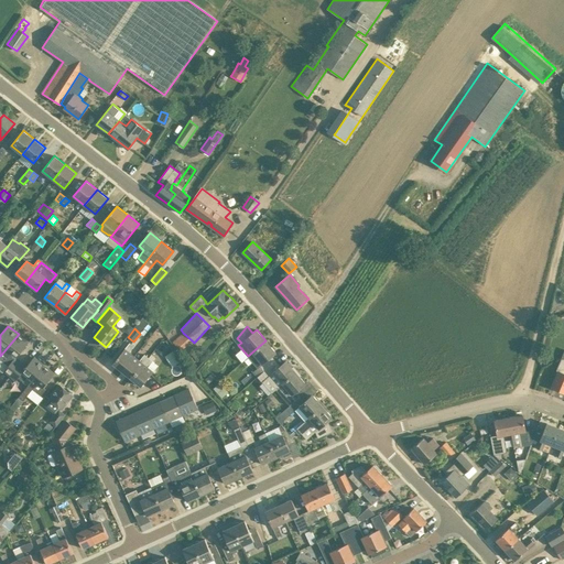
[(3,371),(10,376),(21,362),(15,358),(29,343),(19,334),(0,356),(0,358),(8,366),(3,371)]
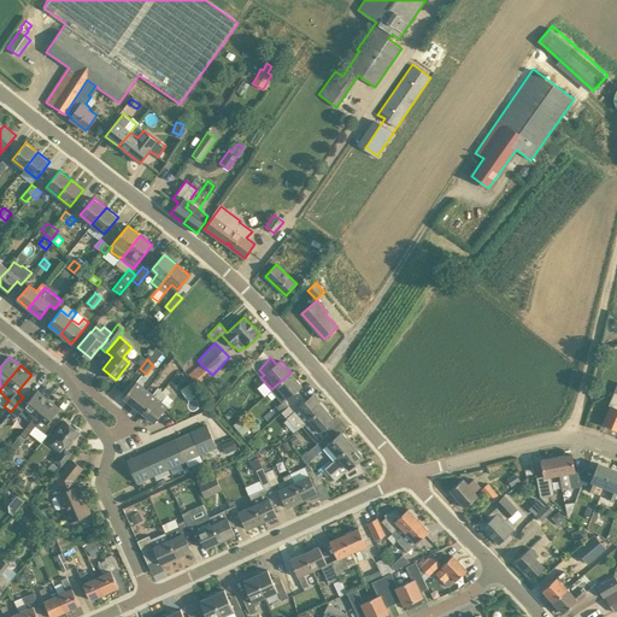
[(207,375),(199,365),(189,374),(198,383),(207,375)]
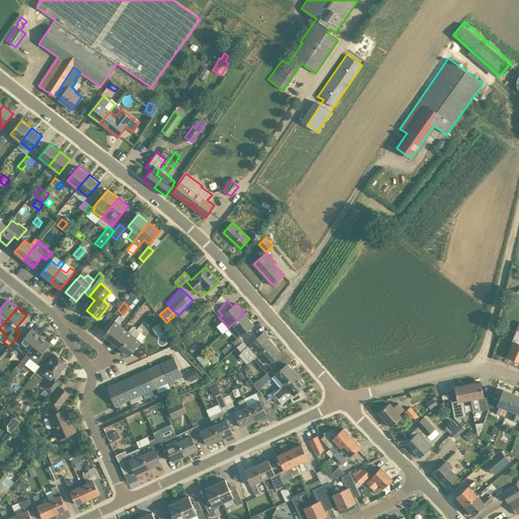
[(244,313),(228,327),(237,339),(233,343),(236,347),(253,331),(250,327),(253,324),(245,314),(246,312),(244,313)]
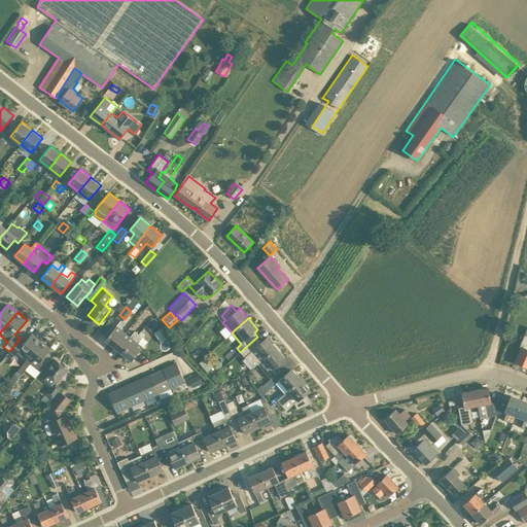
[(114,347),(126,332),(120,328),(125,323),(120,320),(105,340),(114,347)]
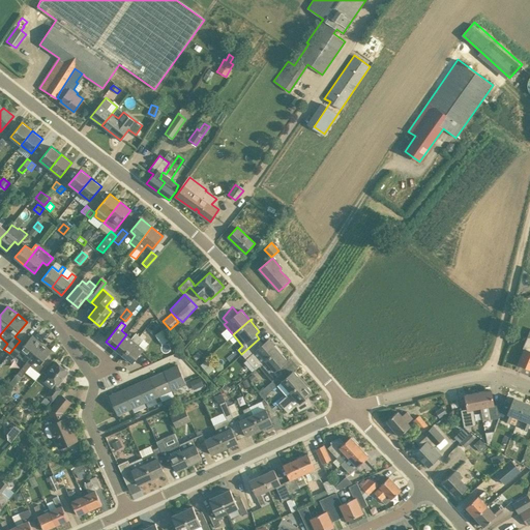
[(152,323),(147,329),(154,334),(159,328),(152,323)]
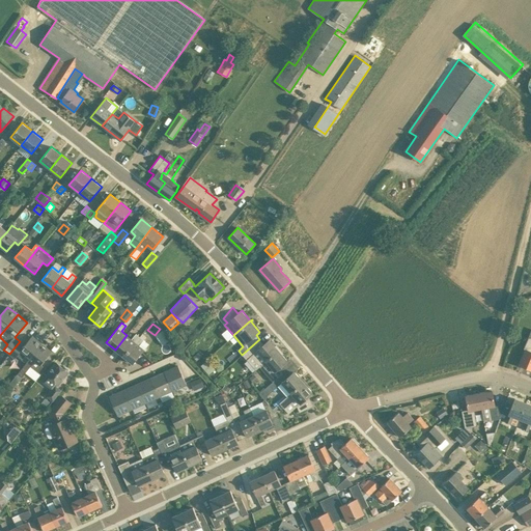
[(163,344),(170,339),(164,330),(157,334),(163,344)]
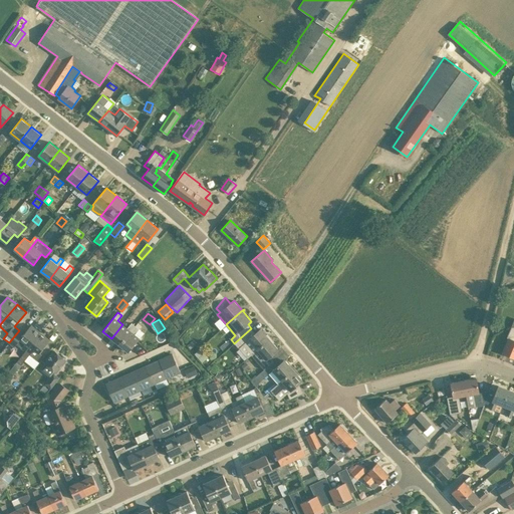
[(119,346),(120,345),(136,326),(132,322),(126,328),(122,324),(111,338),(119,344),(119,345),(119,346)]
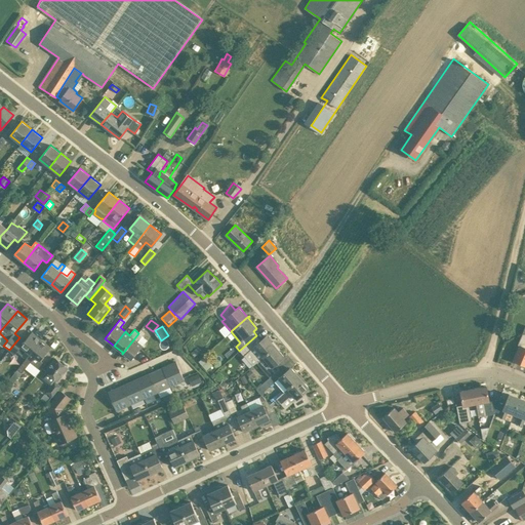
[(19,337),(9,350),(14,355),(16,351),(22,356),(26,359),(42,339),(32,332),(26,339),(22,335),(19,337)]
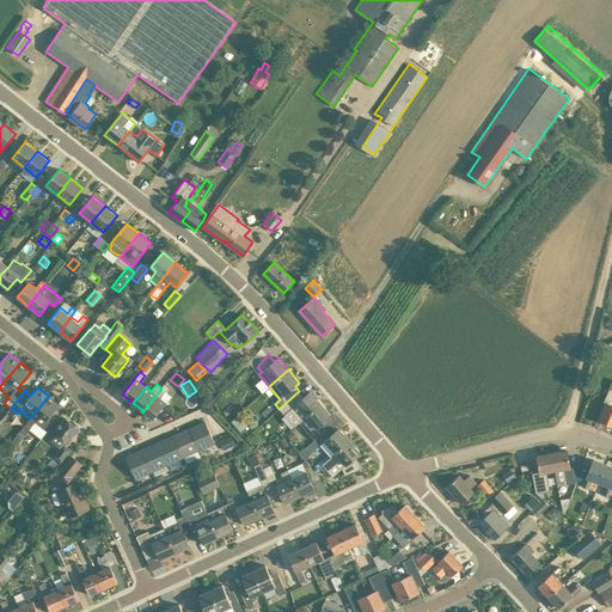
[(611,389),(610,387),(604,402),(606,403),(599,420),(611,424),(611,389)]
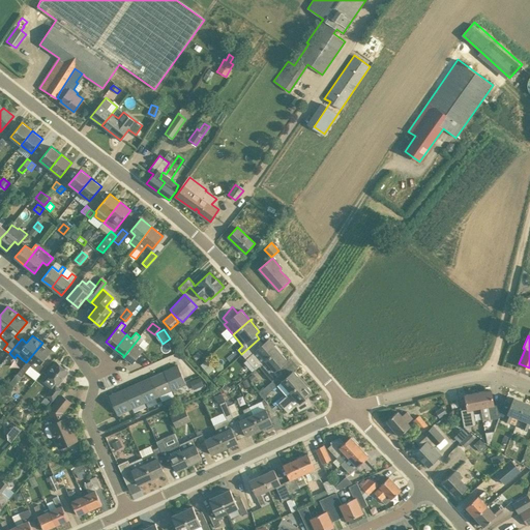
[(143,340),(140,336),(124,356),(133,363),(144,349),(148,344),(143,340)]
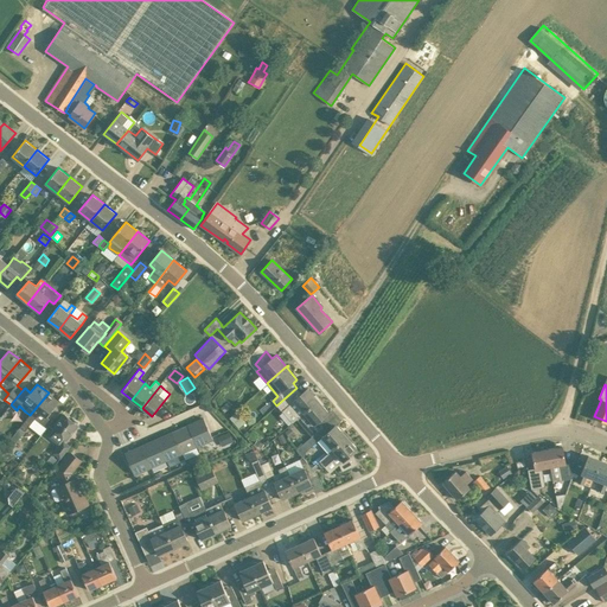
[(286,407),(296,419),(319,401),(320,398),(318,400),(308,388),(301,394),(296,388),(276,406),(281,411),(286,407)]
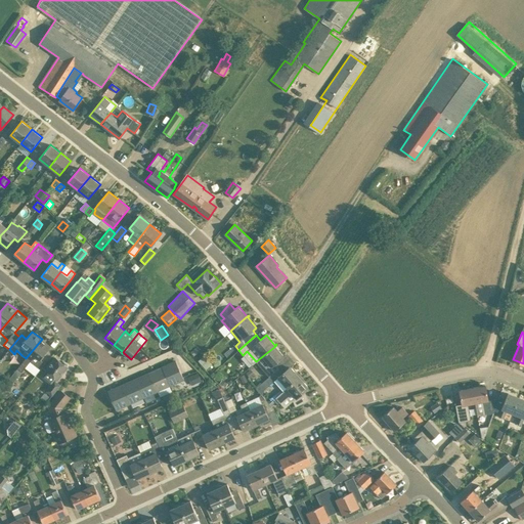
[(41,360),(51,347),(42,339),(26,358),(20,363),(26,367),(30,362),(38,368),(42,361),(41,360)]
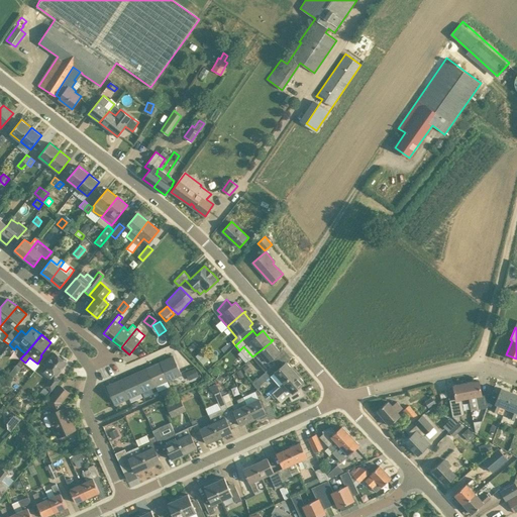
[(260,360),(264,366),(268,370),(279,359),(275,355),(280,351),(272,341),(252,356),(257,362),(260,360)]
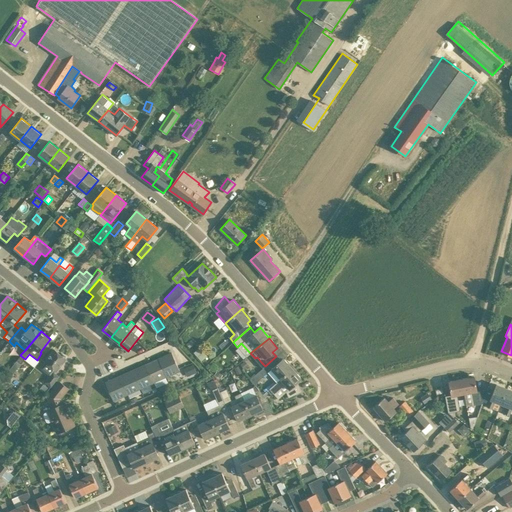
[(190,348),(195,343),(192,339),(186,344),(190,348)]
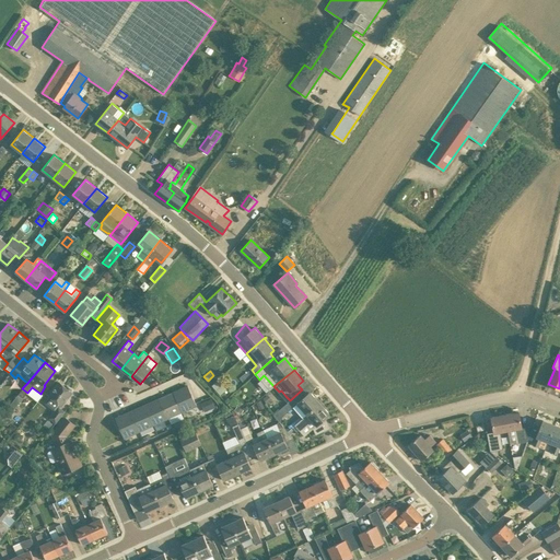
[(59,382),(48,396),(44,403),(55,411),(49,418),(56,423),(65,411),(59,407),(60,406),(61,406),(72,393),(71,392),(72,391),(72,388),(69,386),(67,386),(66,387),(59,382)]
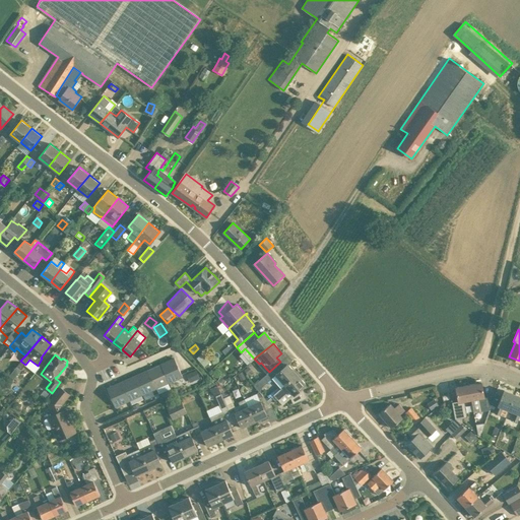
[(182,377),(175,358),(160,364),(170,383),(182,377)]
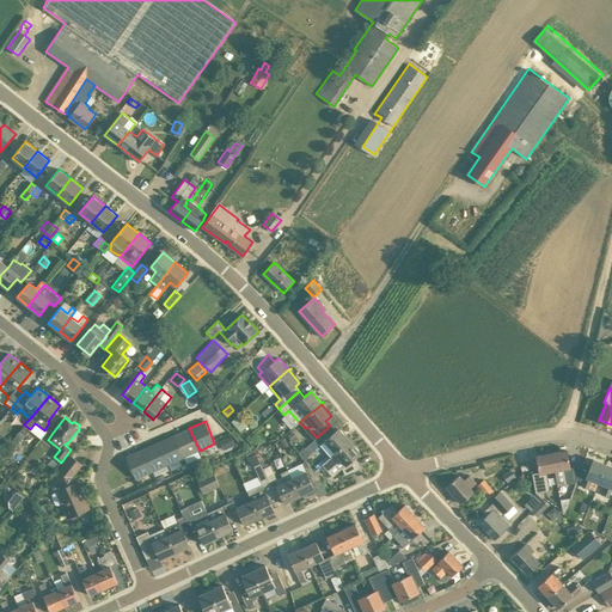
[(317,438),(308,444),(314,450),(320,445),(331,457),(335,453),(352,439),(349,440),(340,428),(335,432),(330,426),(317,438)]
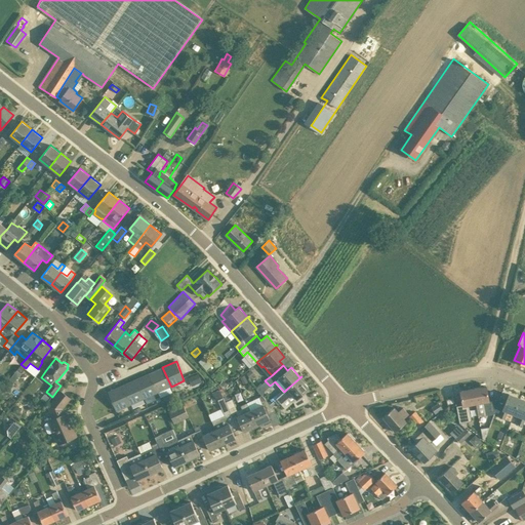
[(157,393),(171,387),(162,367),(149,373),(157,393)]
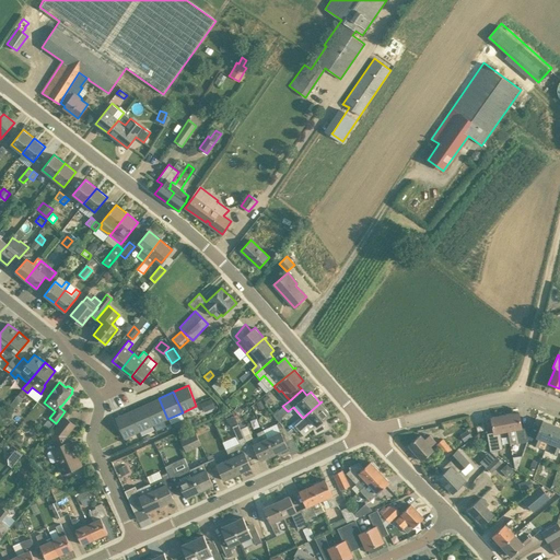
[(268,404),(272,399),(268,394),(263,398),(268,404)]
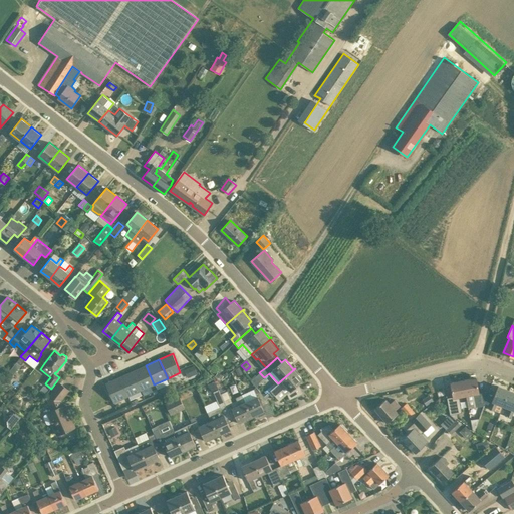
[(141,390),(154,384),(146,365),(133,371),(141,390)]
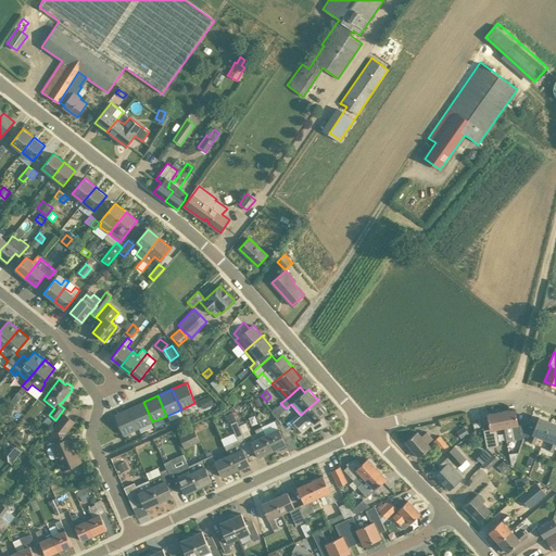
[(200,400),(203,408),(214,404),(210,395),(200,400)]
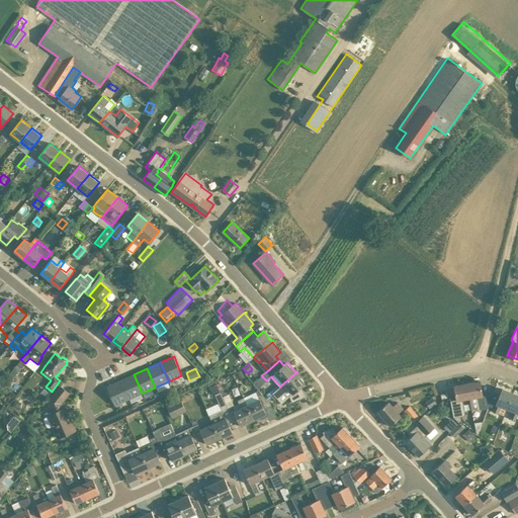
[(241,378),(245,376),(242,369),(234,374),(236,378),(240,377),(241,378)]
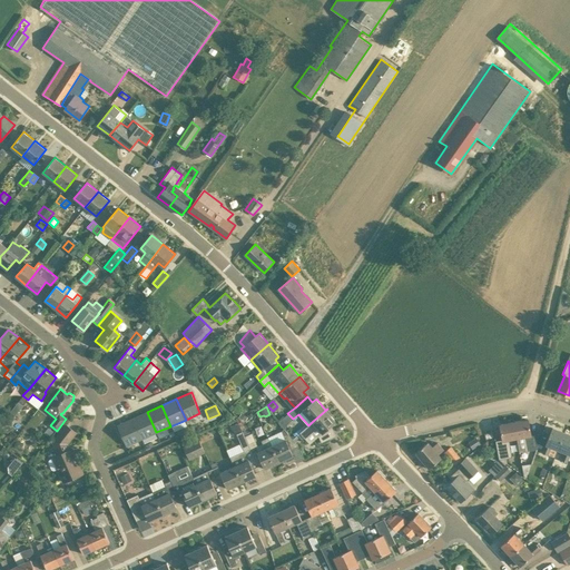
[(312,422),(308,425),(301,432),(305,438),(317,428),(322,433),(318,435),(322,442),(335,435),(331,425),(335,421),(326,410),(327,409),(312,422)]
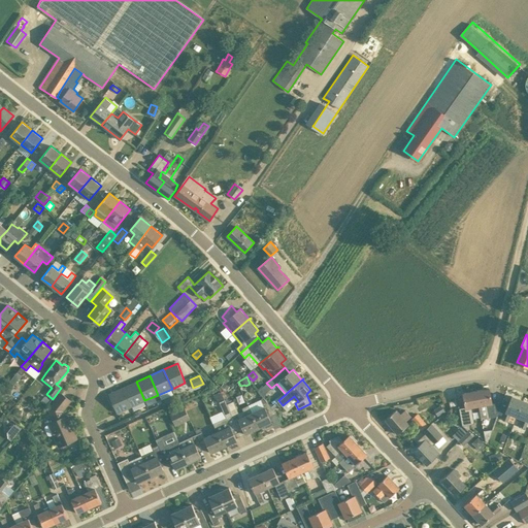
[(136,382),(123,388),(131,406),(144,400),(136,382)]
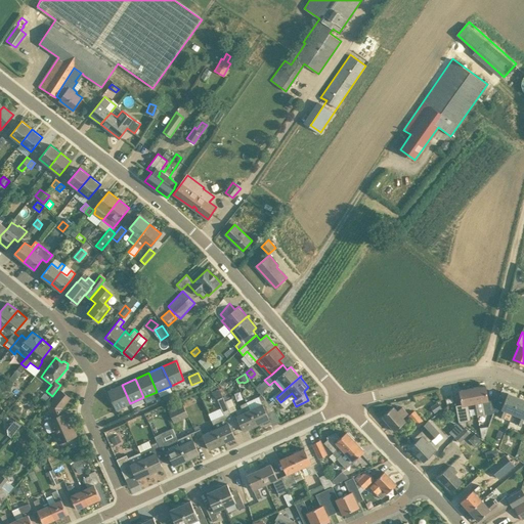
[(219,384),(224,389),(228,383),(222,379),(219,384)]
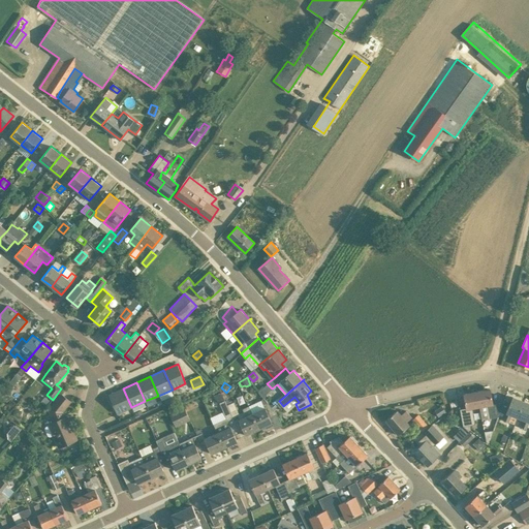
[(3,391),(7,394),(8,395),(14,387),(10,383),(3,391)]
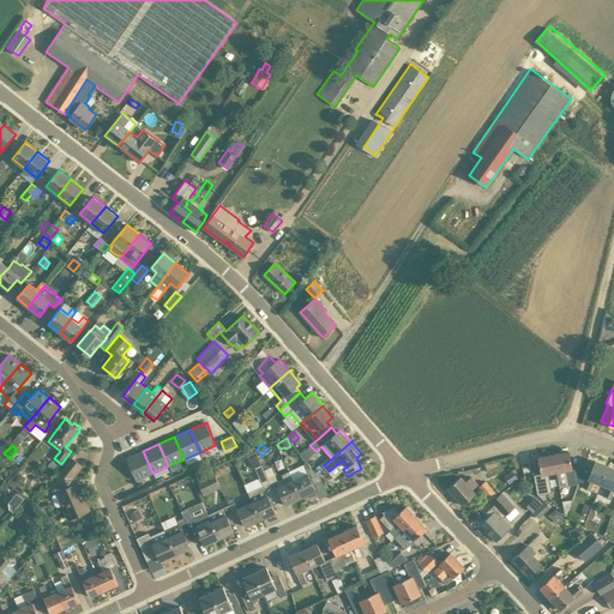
[(127,458),(137,480),(152,473),(143,451),(127,458)]
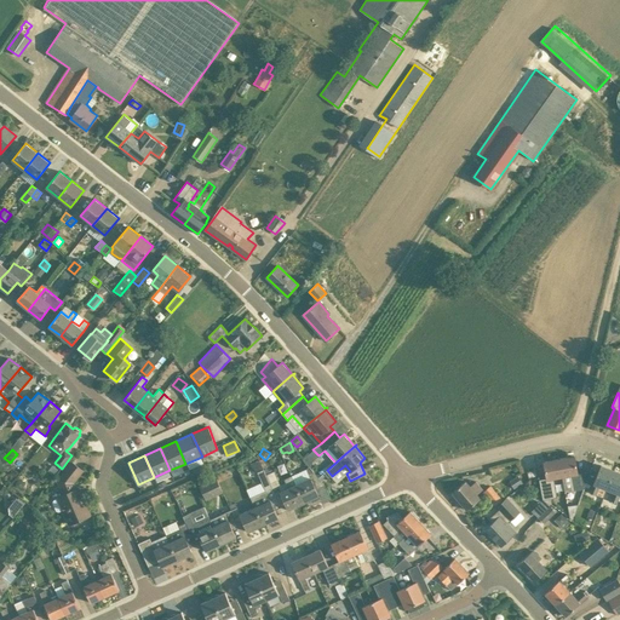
[(574,455),(558,459),(562,476),(566,492),(584,488),(590,471),(578,474),(574,455)]
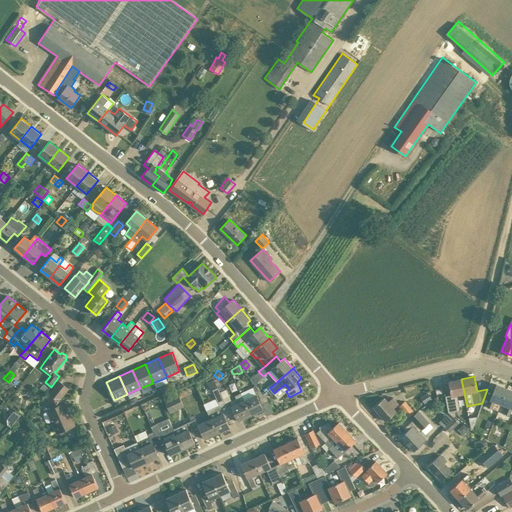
[(461,379),(449,381),(452,394),(445,395),(448,412),(455,411),(459,410),(459,404),(457,394),(464,393),(461,379)]
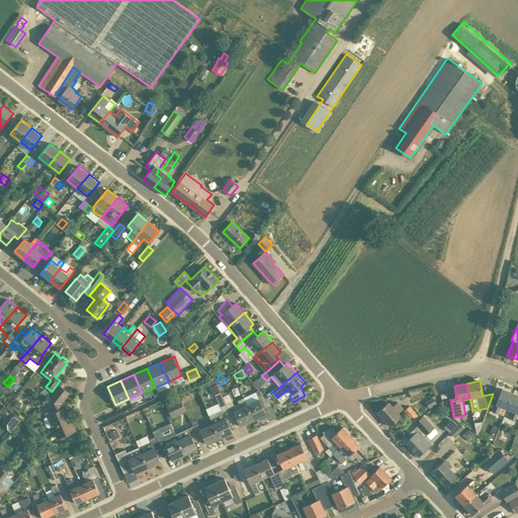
[(218,386),(216,384),(209,387),(210,390),(216,394),(221,392),(218,386)]
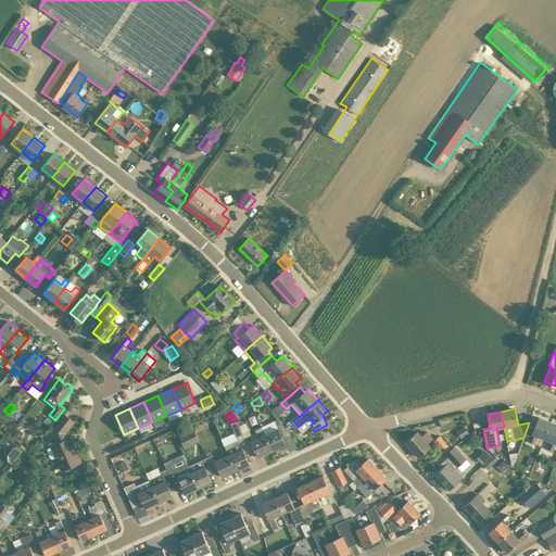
[(63,469),(81,462),(71,438),(68,439),(65,432),(74,421),(65,415),(52,430),(59,444),(53,447),(49,449),(47,451),(50,458),(53,458),(57,457),(63,469)]
